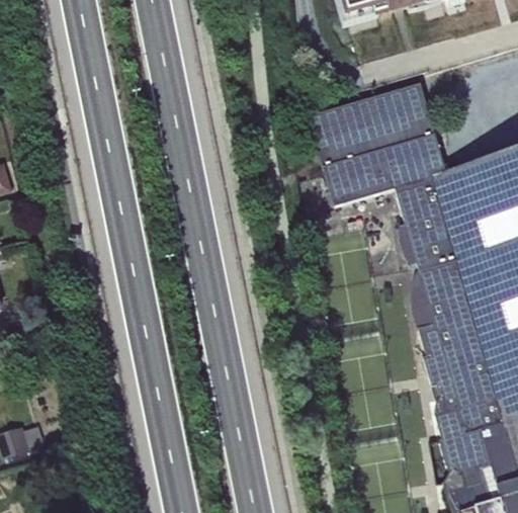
[(340,0),(345,16),(373,8),(374,10),(407,1),(406,0),(420,0),(421,3),(431,0),(340,0)]
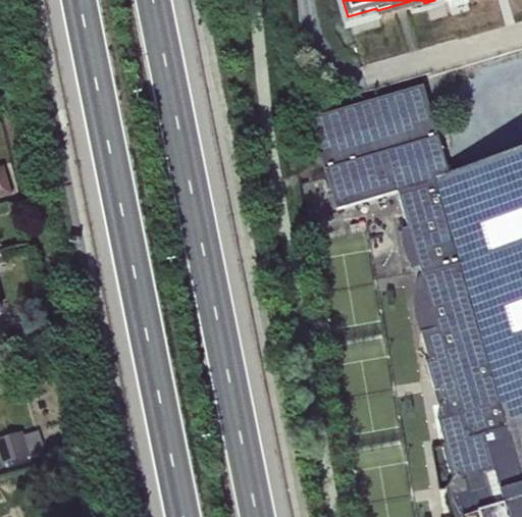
[(436,174),(449,170),(423,83),(310,115),(335,206),(397,189),(408,224),(419,264),(420,269),(436,324),(420,329),(429,357),(426,358),(434,388),(439,386),(442,398),(437,407),(439,413),(436,413),(445,441),(442,442),(453,474),(447,484),(459,514),(493,504),(488,485),(498,482),(482,430),(507,423),(436,174)]
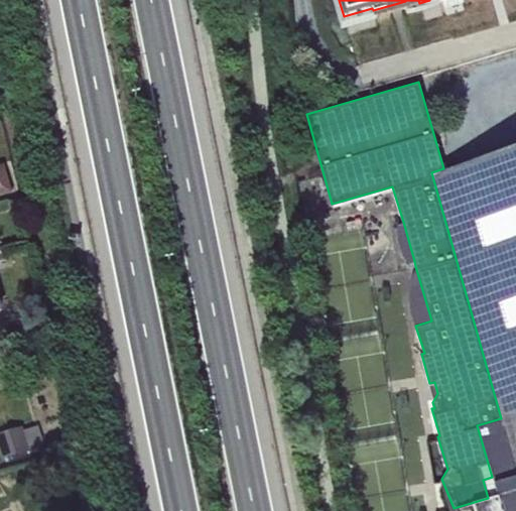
[(515,510),(515,146),(443,168),(431,172),(501,418),(477,425),(492,477),(493,480),(498,495),(502,510),(515,510)]
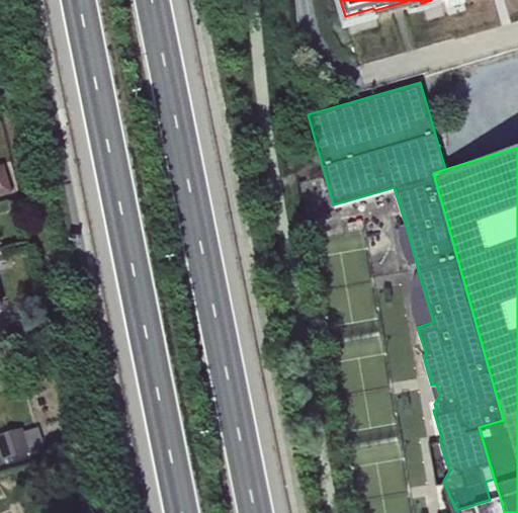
[(3,161),(0,161),(0,192),(11,190),(3,161)]
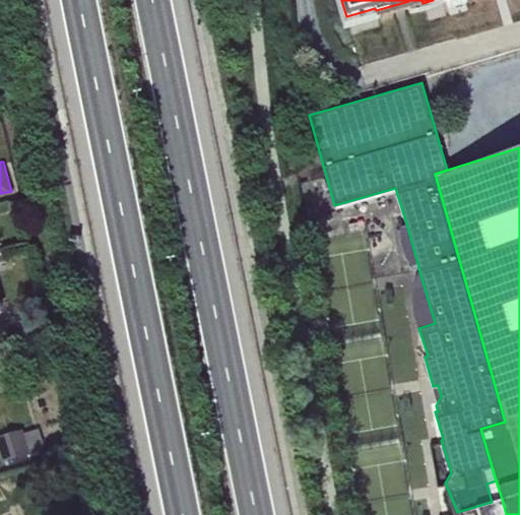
[(399,226),(399,237),(403,251),(412,264),(417,263),(406,223),(399,226)]
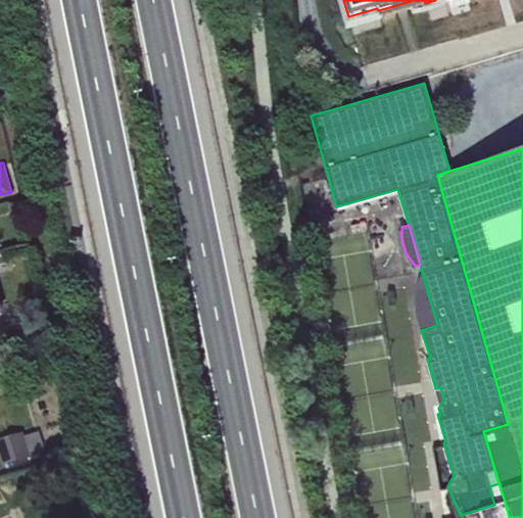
[(415,287),(414,298),(417,314),(421,330),(437,325),(421,270),(419,275),(415,287)]
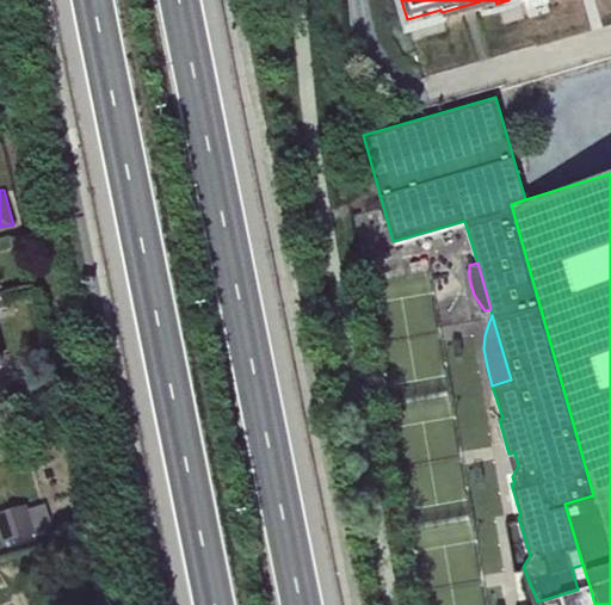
[(45,499),(0,507),(0,531),(2,538),(11,537),(12,542),(54,528),(45,499)]
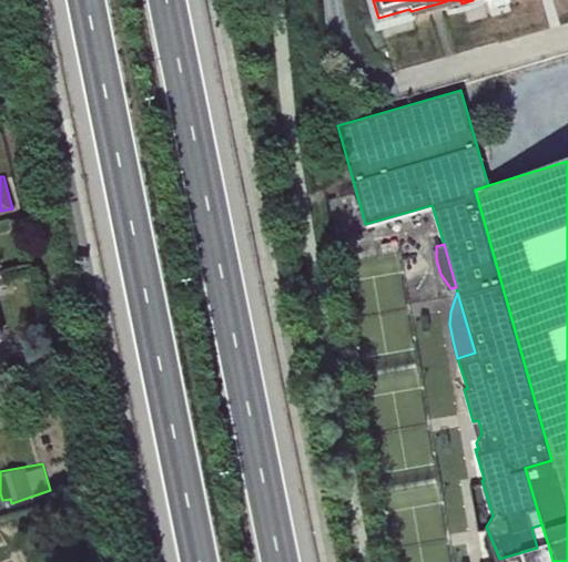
[(537,548),(548,544),(543,528),(541,524),(531,528),(537,548)]
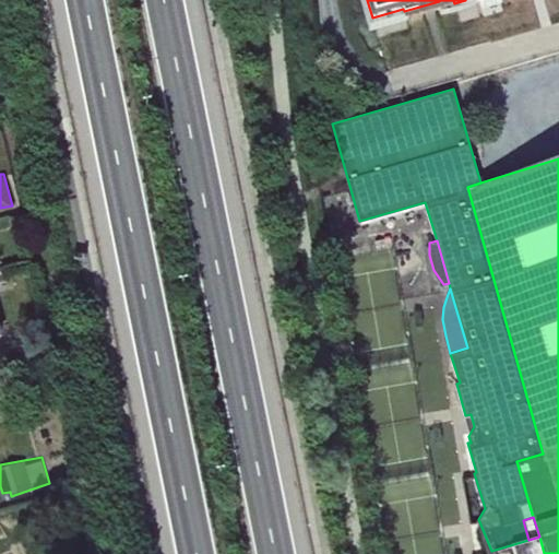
[(544,553),(539,537),(528,540),(491,551),(491,553),(544,553)]
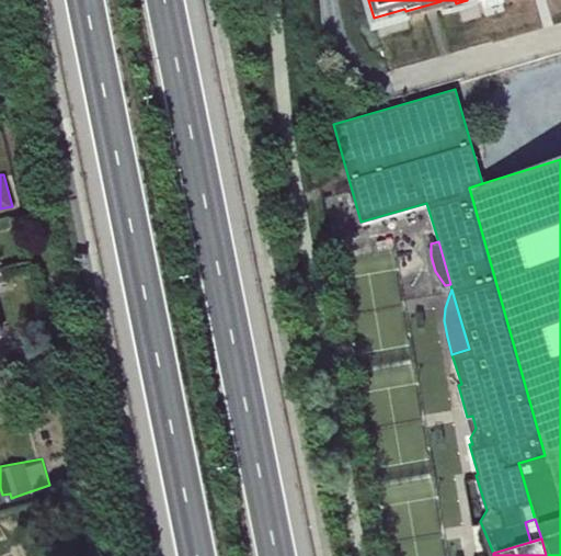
All buildings are outlined.
